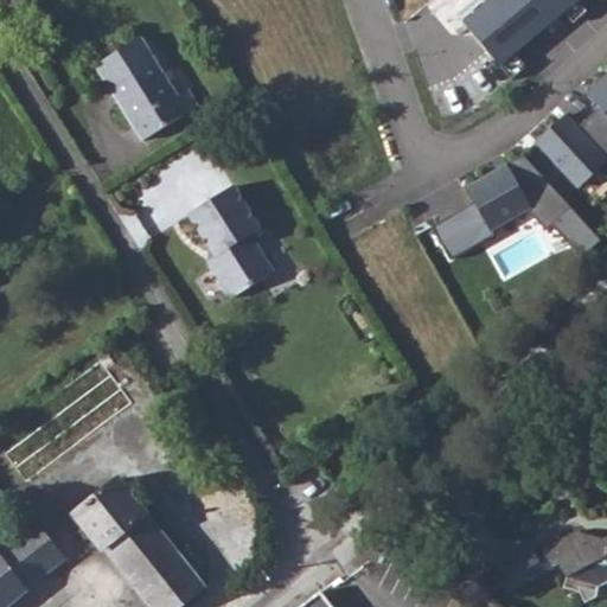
[(579,0),(484,0),(460,20),(499,66),(579,0)]
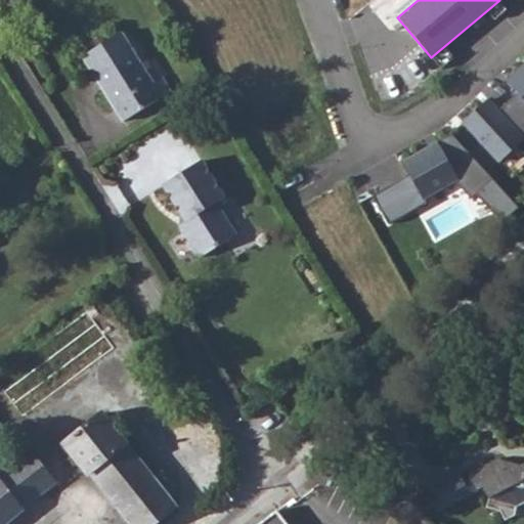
[(124,122),(171,92),(162,78),(154,83),(121,33),(83,57),(124,122)]
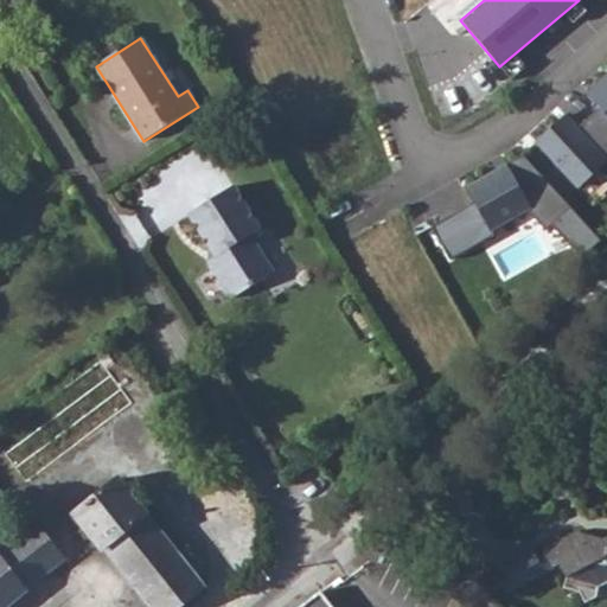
[(606,75),(588,93),(606,113),(606,75)]
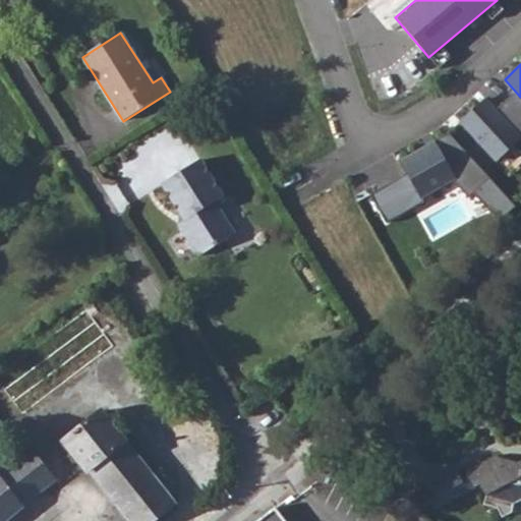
[(485,99),(460,122),(497,163),(515,146),(520,153),(520,101),(515,94),(497,111),(485,99)]
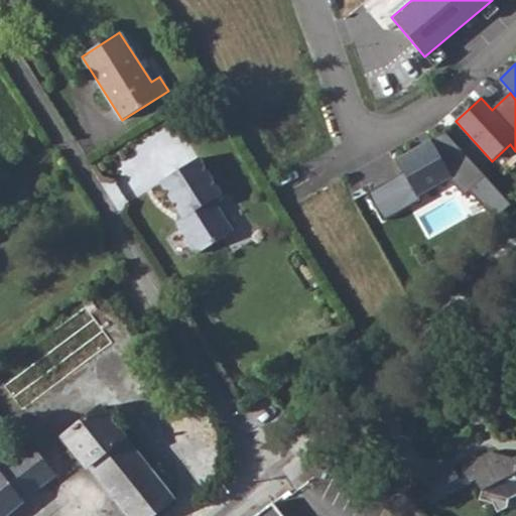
[(404,172),(368,194),(383,221),(420,200),(418,197),(449,179),(464,196),(469,191),(495,220),(511,206),(444,131),(397,159),(404,172)]
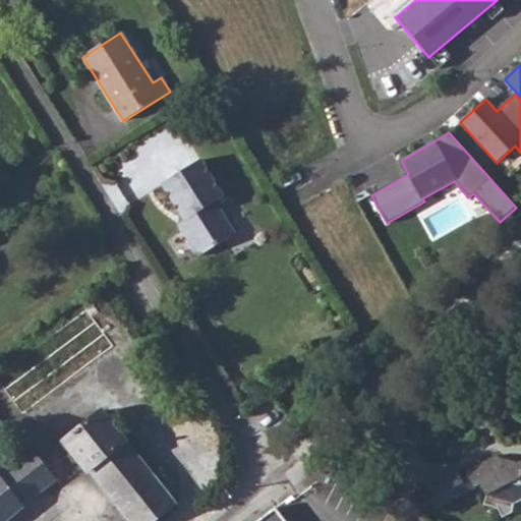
[(179,225),(199,257),(235,235),(215,203),(224,197),(201,160),(162,184),(181,215),(179,225)]
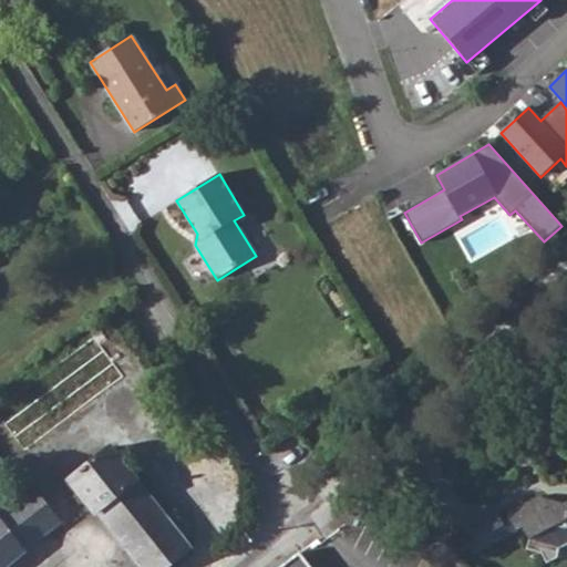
[(125,378),(94,338),(0,408),(0,416),(26,451),(125,378)]
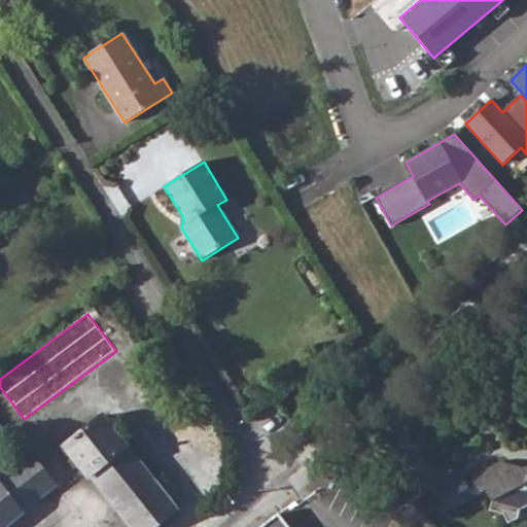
[(161,526),(179,513),(100,414),(51,453),(76,485),(78,483),(113,526),(161,526)]
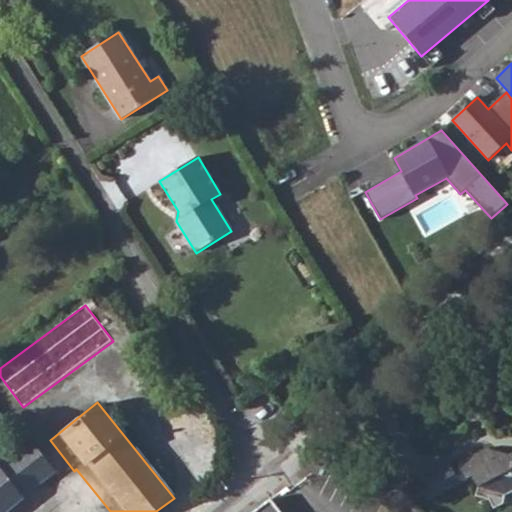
[(20,445),(2,458),(0,459),(0,489),(11,504),(45,478),(20,445)]
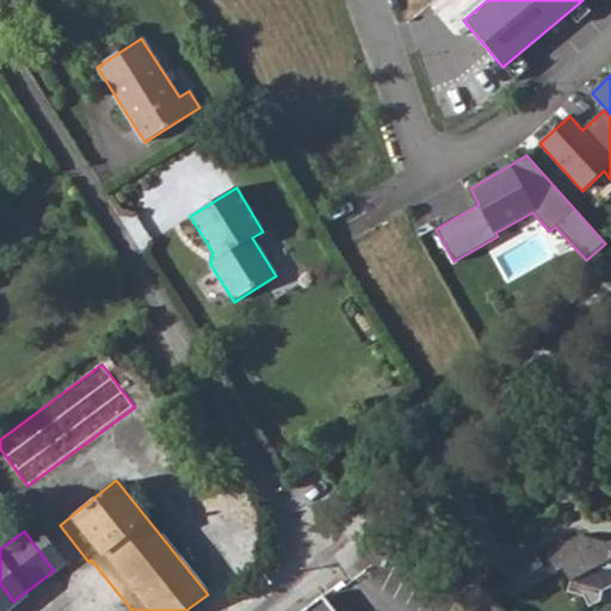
[(610,541),(608,543),(582,535),(548,553),(557,573),(563,569),(571,581),(567,592),(585,597),(590,608),(602,602),(604,591),(610,586),(610,541)]
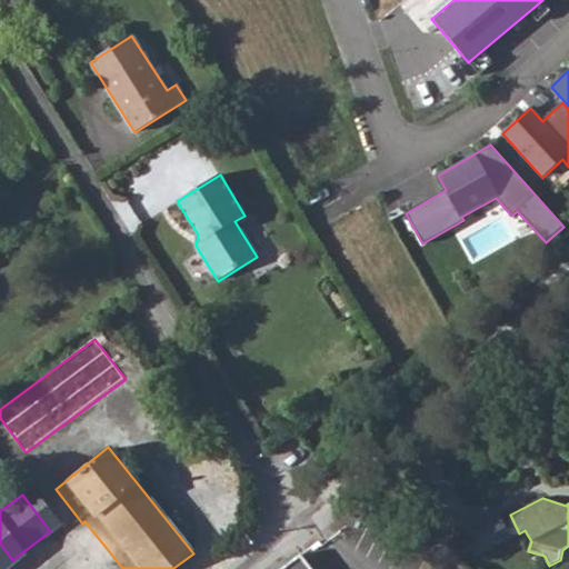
[(0,568),(6,568),(13,563),(12,560),(0,543),(0,510),(2,509),(0,507),(0,568)]
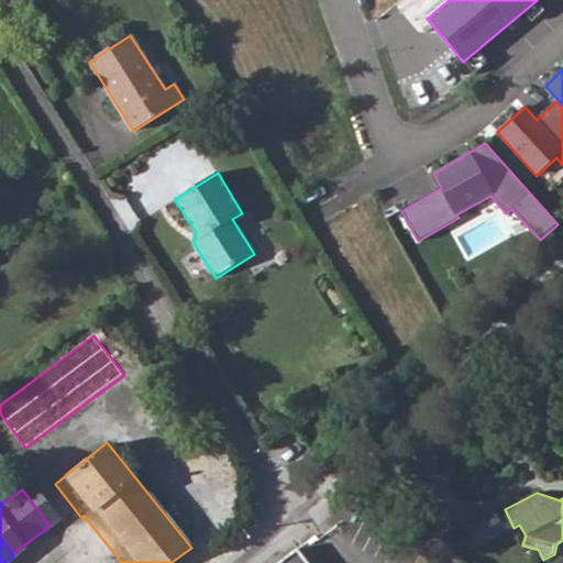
[(305,562),(295,550),(277,562),(305,562)]
